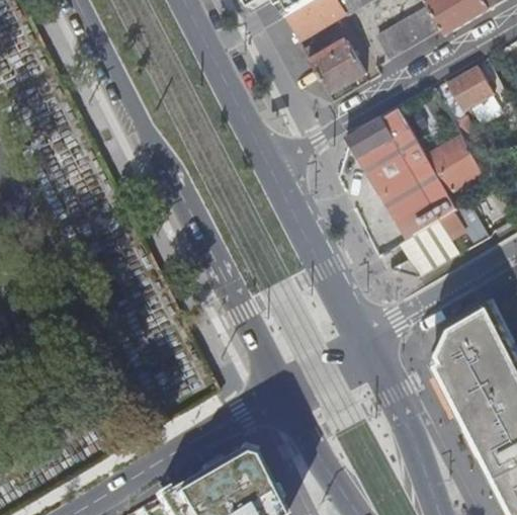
[(297,36),(344,10),(338,0),(311,0),(285,15),(297,36)]
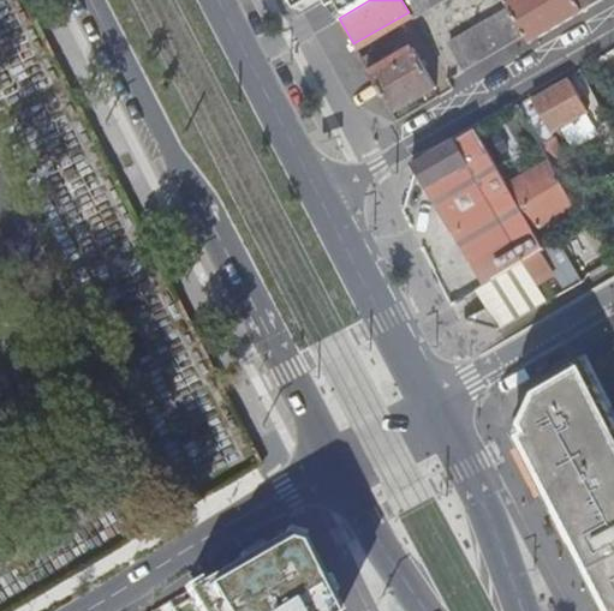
[(401,0),(409,12),(410,15),(436,0),(401,0)]
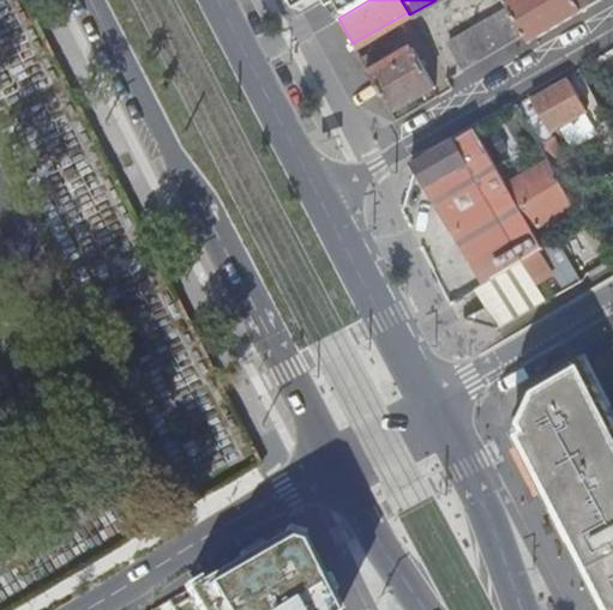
[(504,0),(508,5),(522,32),(527,40),(578,10),(572,0),(504,0)]
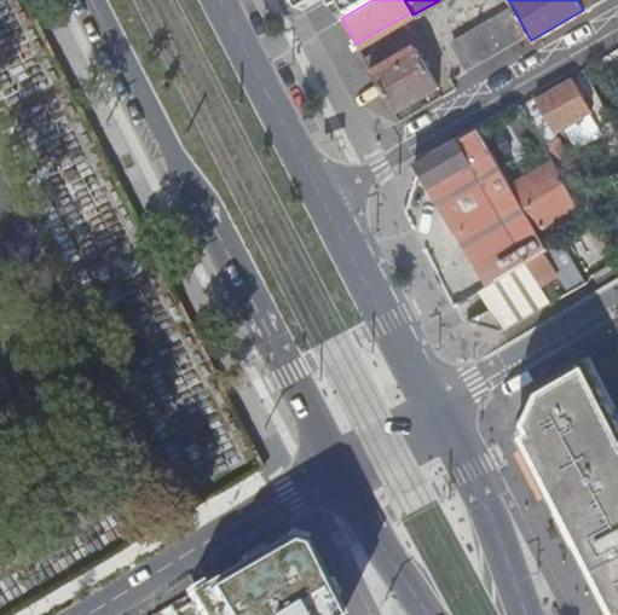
[(577,0),(583,10),(599,0),(577,0)]
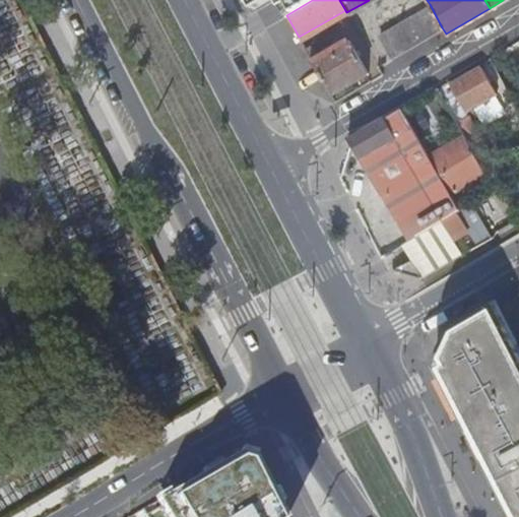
[(390,57),(442,27),(430,4),(377,35),(390,57)]
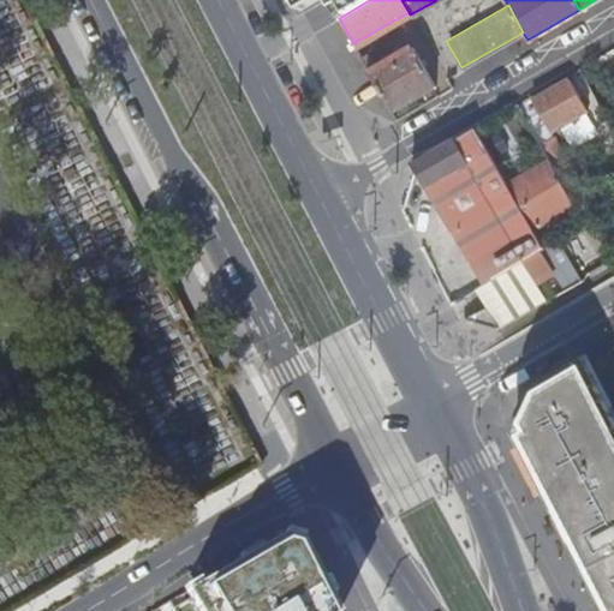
[(369,70),(391,108),(434,83),(412,46),(369,70)]
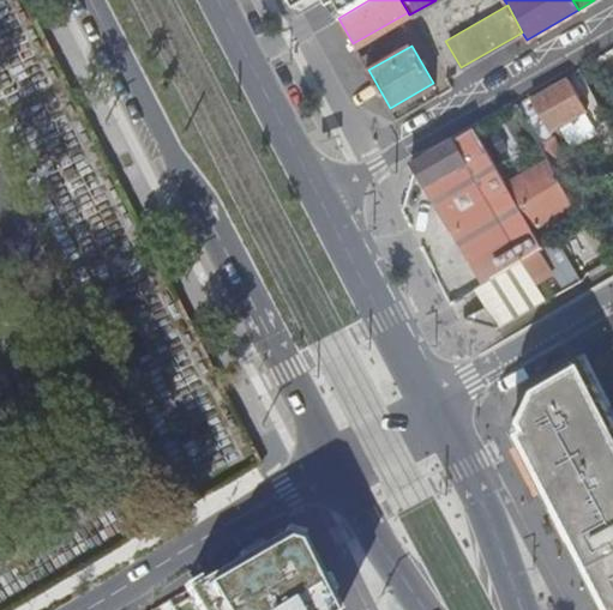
[(584,110),(572,90),(566,80),(530,101),(548,133),(584,112),(584,110)]
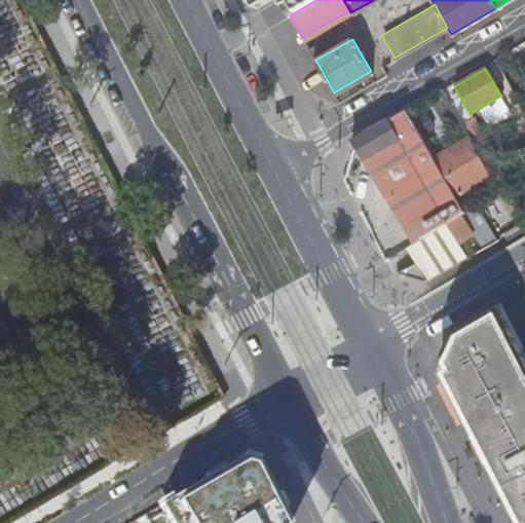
[(510,89),(499,72),(490,77),(500,95),(510,89)]
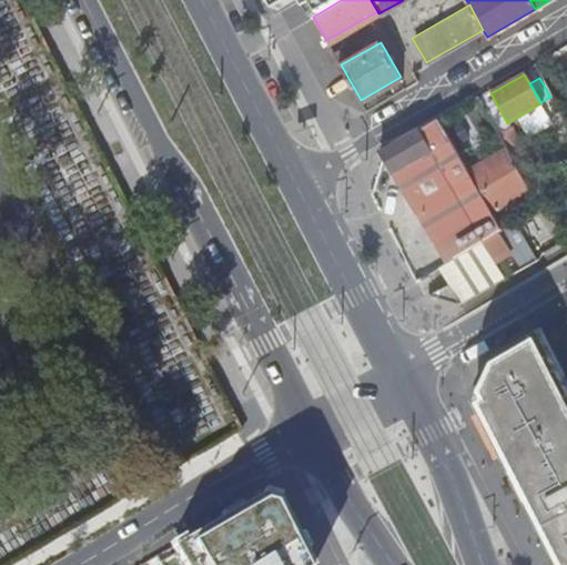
[(436,120),(378,153),(380,155),(415,217),(435,205),(463,252),(481,243),(498,232),(502,230),(492,213),(465,169),(436,120)]
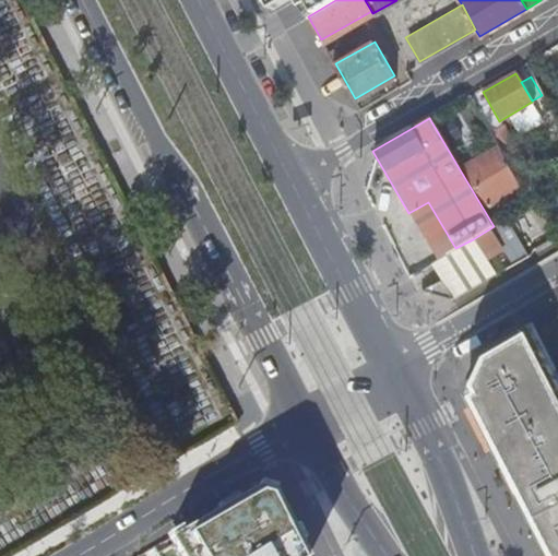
[(489,133),(496,144),(500,153),(511,145),(501,127),(489,133)]
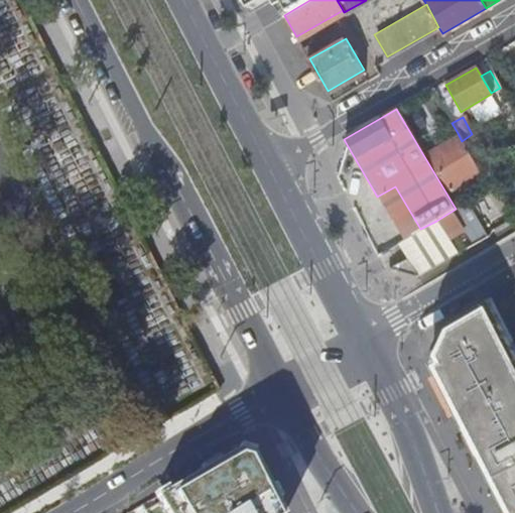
[(458,133),(422,153),(446,194),(481,173),(462,141),(458,133)]
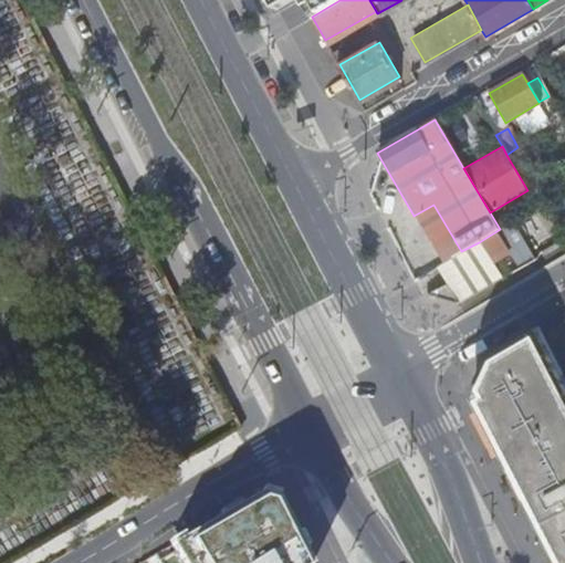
[(433,205),(414,216),(441,262),(461,251),(433,205)]
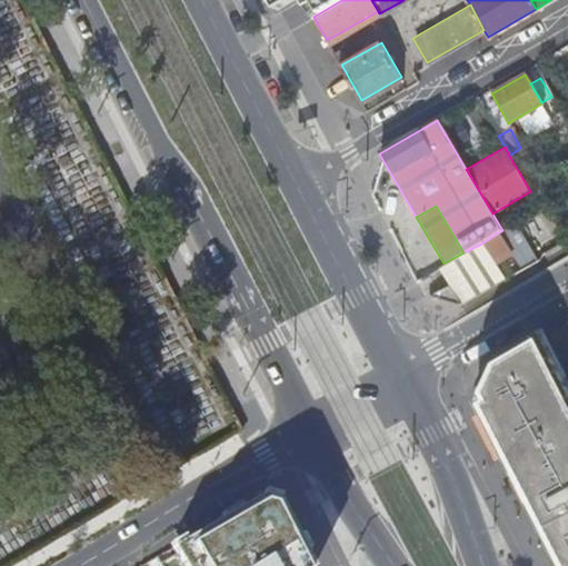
[(481,244),(491,260),(509,250),(499,232),(481,244)]
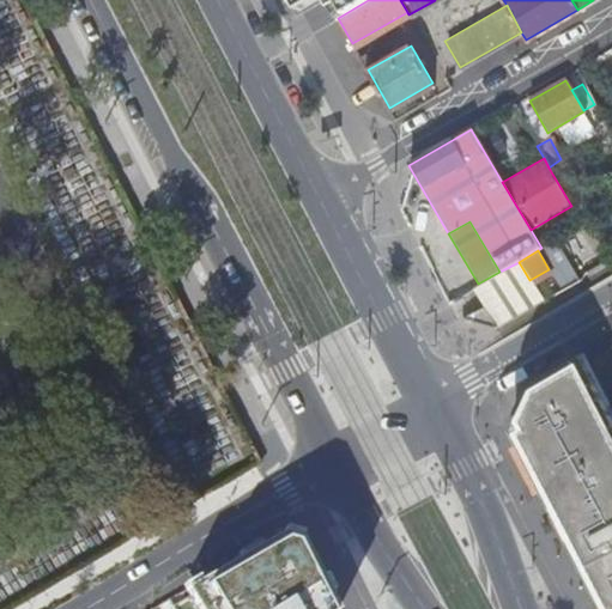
[(454,321),(491,332),(541,302),(529,280),(519,262),(500,272),(478,284),(467,291),(476,308),(454,321)]
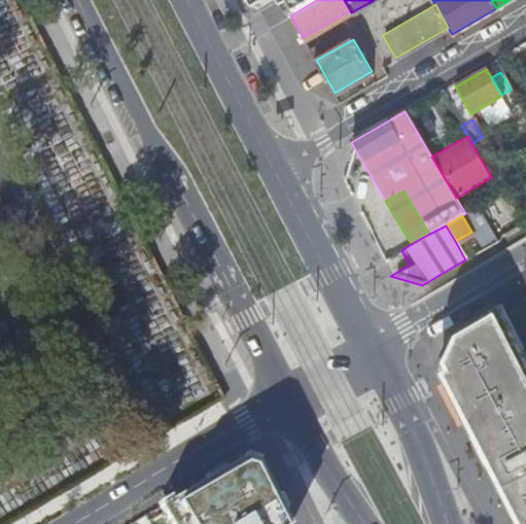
[(491,325),(456,343),(445,387),(456,409),(476,448),(493,482),(515,523),(525,523),(525,379),(510,346),(503,350),(491,325)]
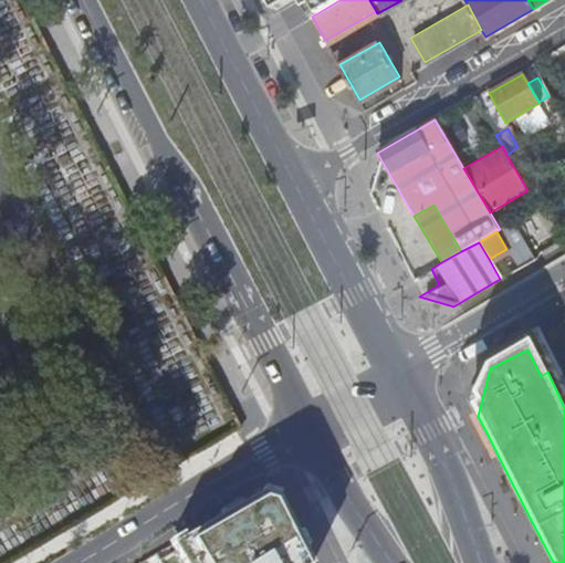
[(246,537),(284,513),(275,497),(260,492),(230,510),(246,537)]
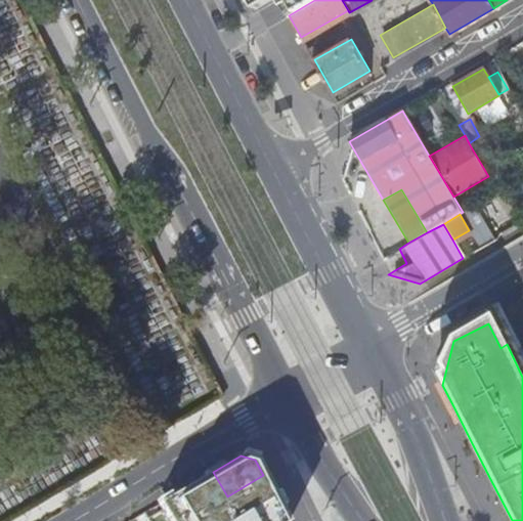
[(188,520),(173,494),(128,520),(188,520)]
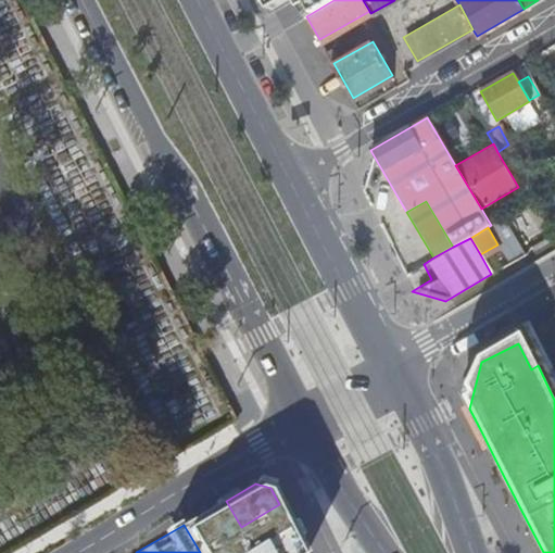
[(303,552),(291,529),(247,552),(303,552)]
